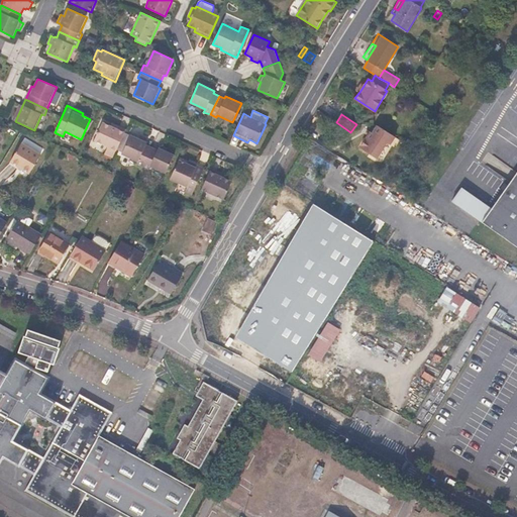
[(113,158),(125,131),(103,121),(94,140),(108,147),(104,153),(113,158)]
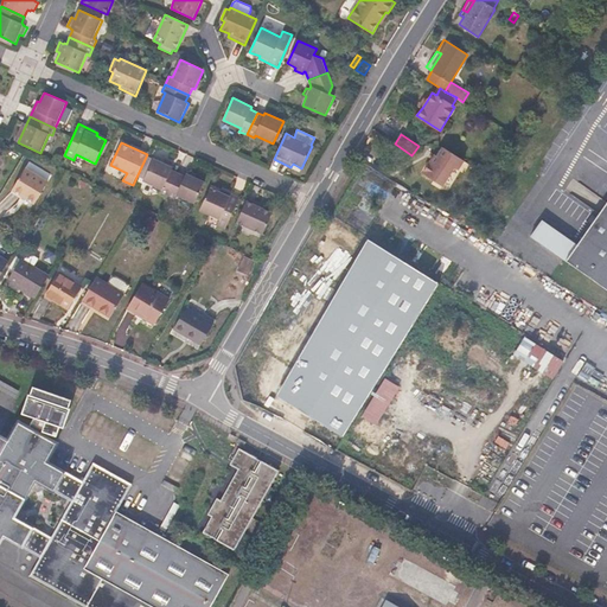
[(436,147),(421,180),(442,190),(452,170),(458,173),(464,159),(436,147)]
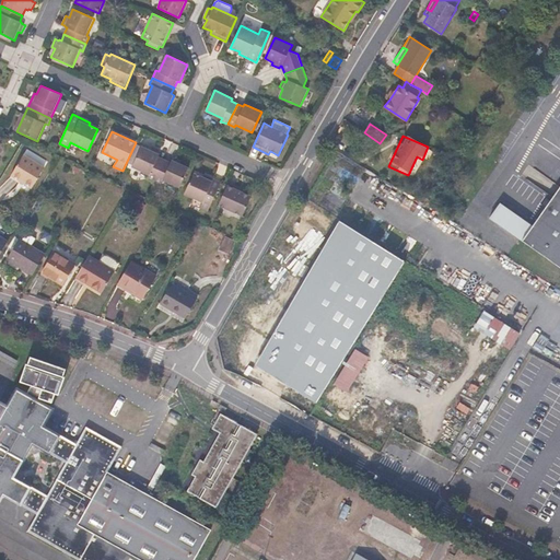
[(154,181),(164,159),(159,156),(159,155),(141,147),(132,167),(149,175),(148,177),(154,181)]
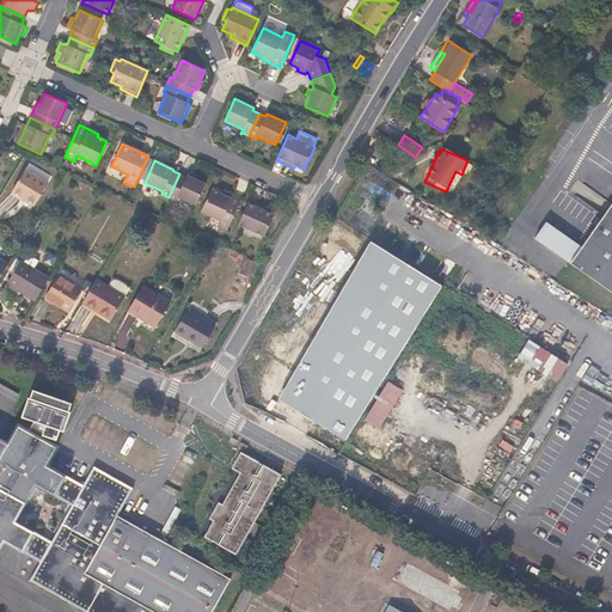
[(12,196),(37,208),(53,175),(26,163),(12,196)]
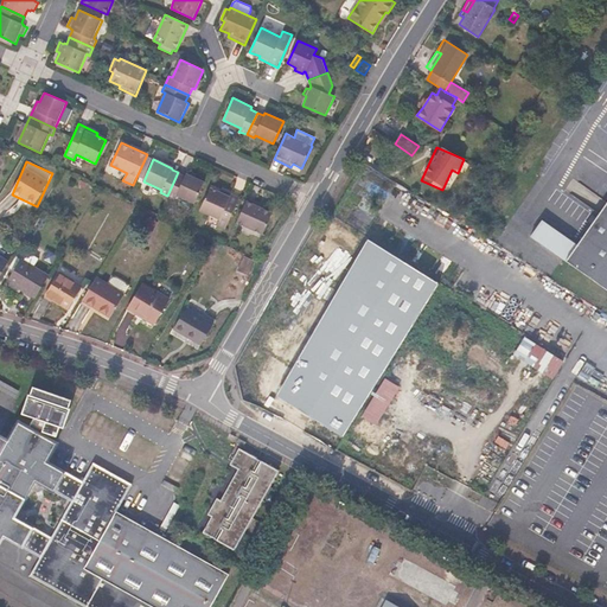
[(195,204),(205,181),(186,173),(185,176),(178,172),(167,196),(176,199),(177,196),(195,204)]
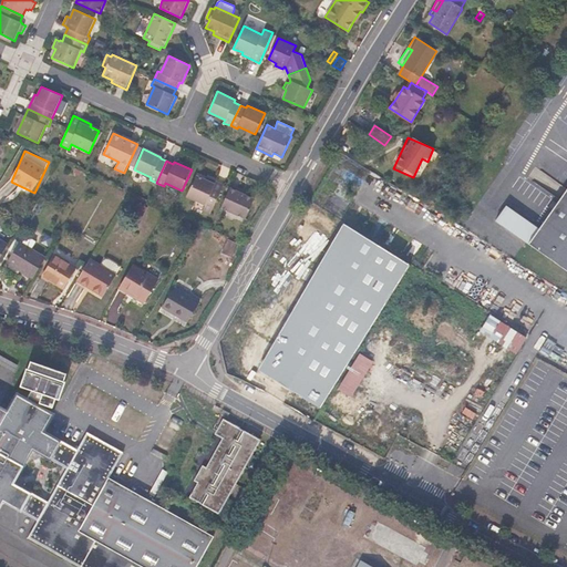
[(210,214),(224,184),(214,179),(213,183),(196,175),(186,197),(204,205),(202,210),(210,214)]
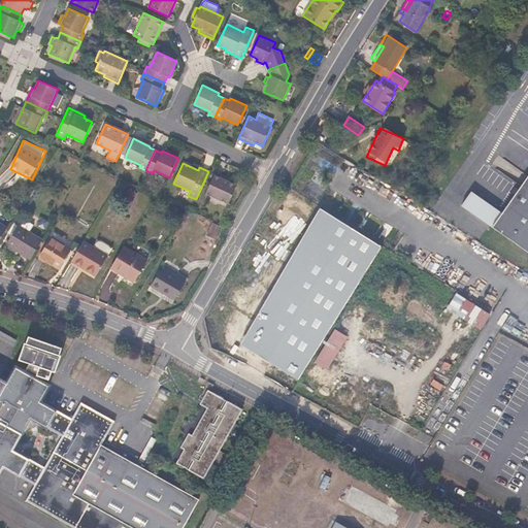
[(228,204),(237,185),(215,174),(205,194),(228,204)]
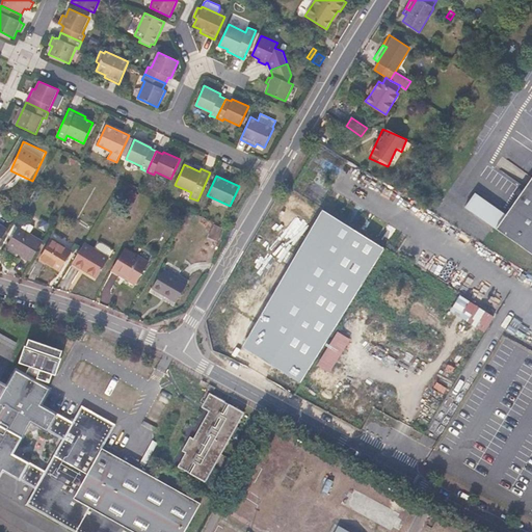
[(531,254),(531,177),(506,214),(496,229),(531,254)]
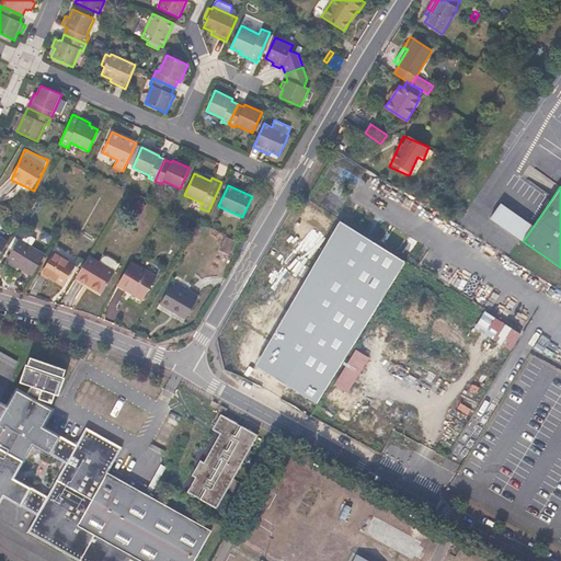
[(534,226),(501,203),(490,218),(523,241),(534,226)]
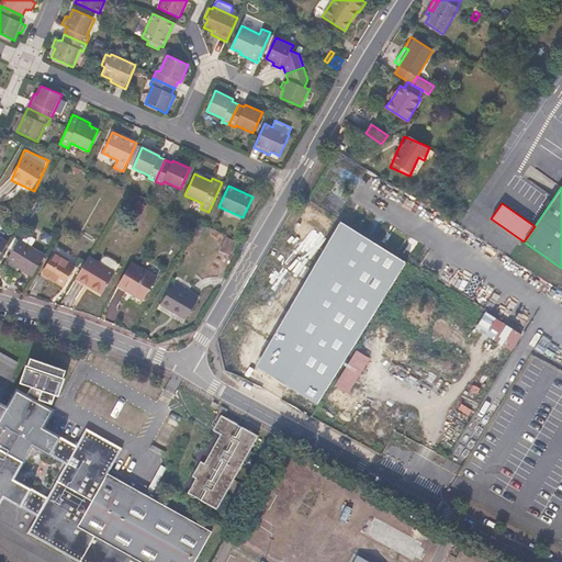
[(404,263),(340,225),(254,369),(317,407),(404,263)]
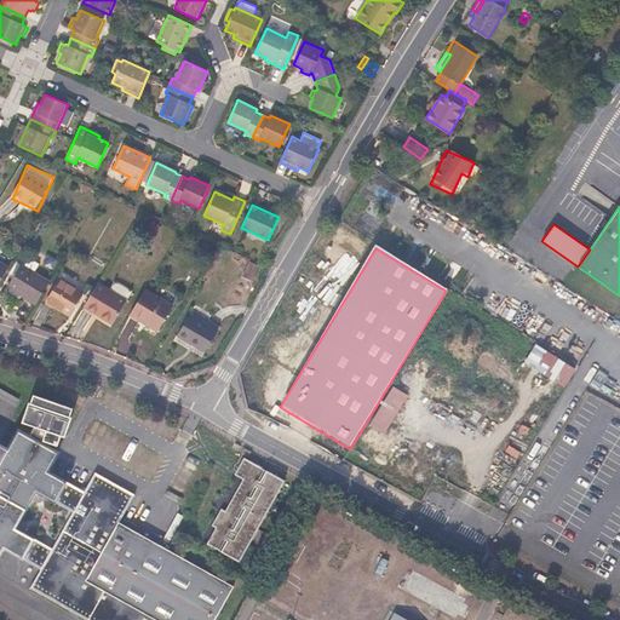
[(253,281),(260,267),(250,263),(244,276),(253,281)]
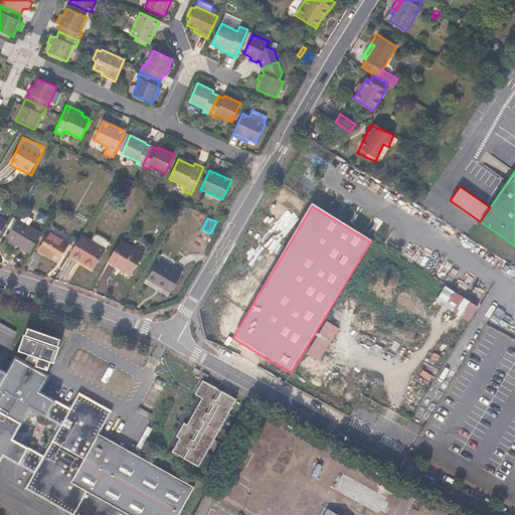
[(30,252),(41,234),(18,219),(6,238),(30,252)]
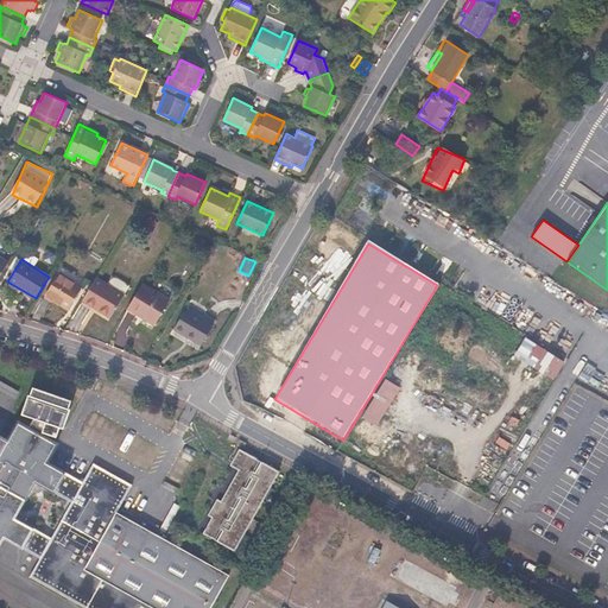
[(68,310),(82,286),(59,272),(45,296),(68,310)]
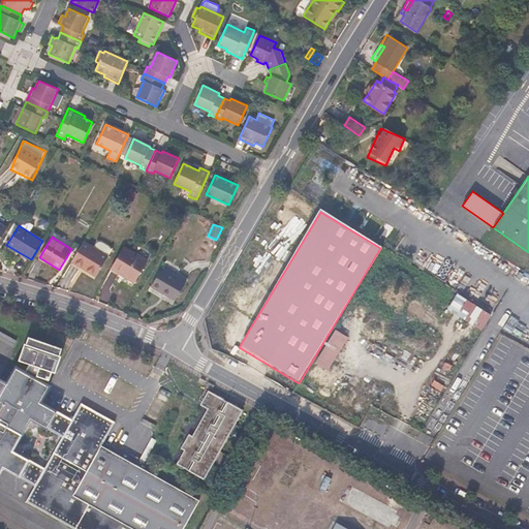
[(97,276),(109,256),(94,248),(84,242),(72,261),(97,276)]
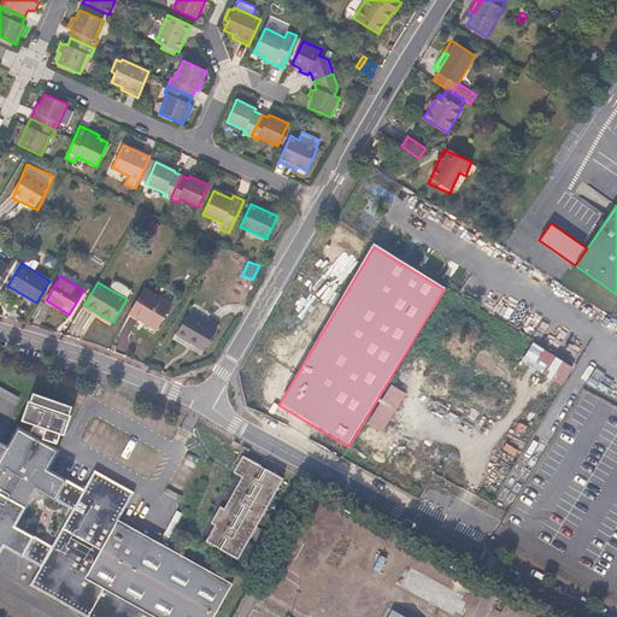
[(128,288),(119,282),(116,282),(112,285),(110,289),(127,299),(129,294),(129,291),(128,288)]
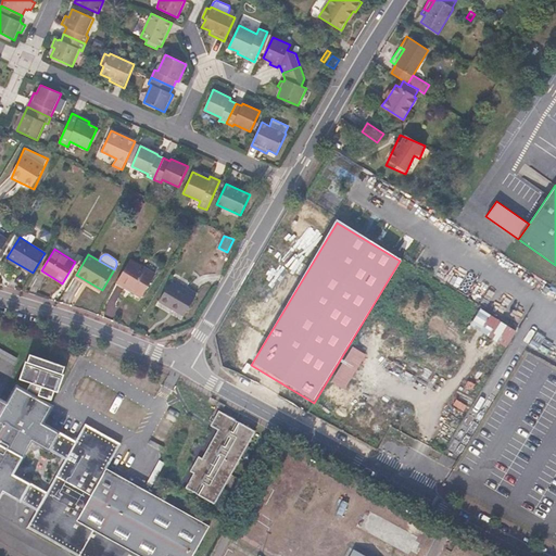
[(141,298),(155,275),(130,260),(117,282),(141,298)]
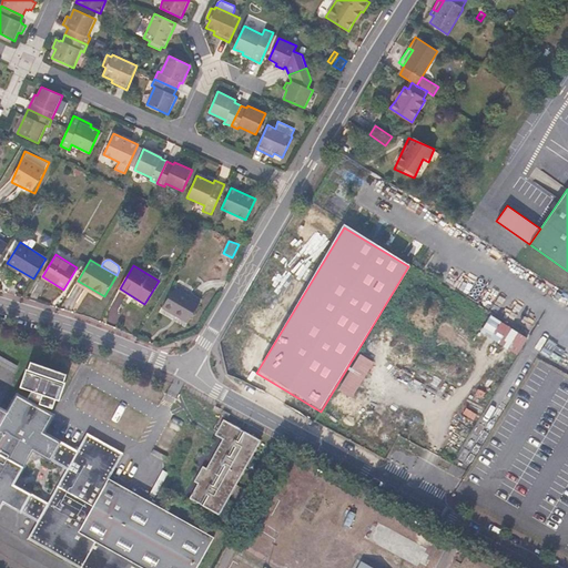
[(189,323),(200,303),(174,287),(162,307),(189,323)]
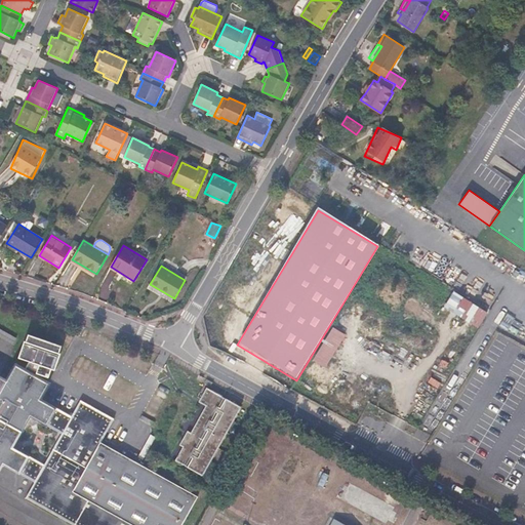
[(523,292),(524,289),(524,278),(524,279),(521,276),(515,285),(519,288),(518,289),(523,292)]
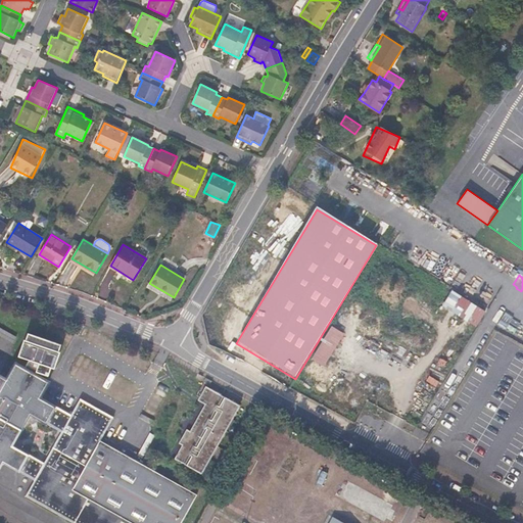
[(461,319),(475,327),(484,312),(471,303),(461,319)]
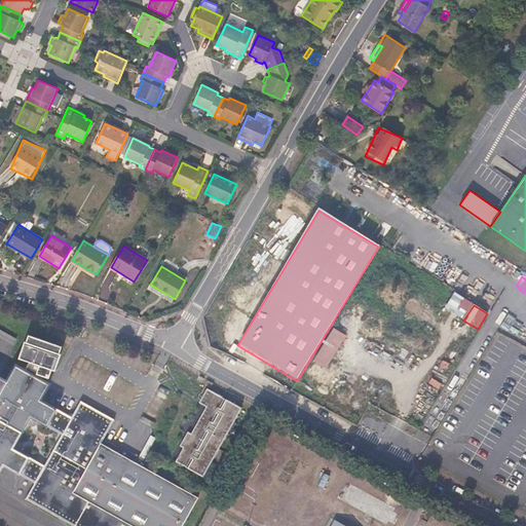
[(0,336),(14,345),(19,339),(0,328),(0,336)]
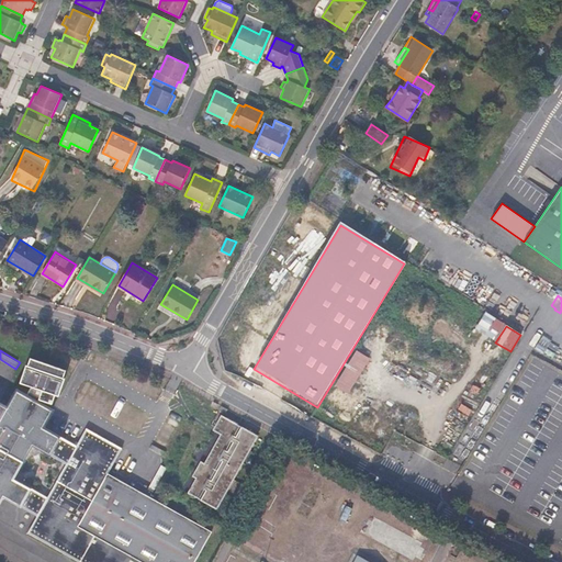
[(67,463),(48,496),(38,515),(29,531),(83,561),(194,561),(213,530),(149,494),(110,471),(124,447),(88,426),(78,444),(45,425),(55,408),(45,403),(47,400),(54,402),(57,393),(60,395),(67,378),(66,377),(68,370),(34,357),(32,364),(31,363),(24,381),(34,385),(30,394),(20,389),(10,406),(0,400),(0,494),(4,497),(6,496),(15,478),(34,445),(67,463)]
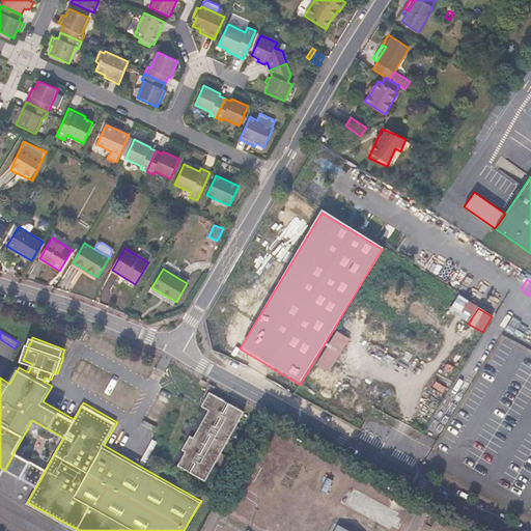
[(205,419),(210,421),(202,432),(199,430),(195,438),(191,436),(187,444),(190,446),(186,451),(190,454),(187,459),(183,457),(178,465),(204,479),(243,410),(212,392),(207,399),(218,406),(215,412),(211,410),(205,419)]
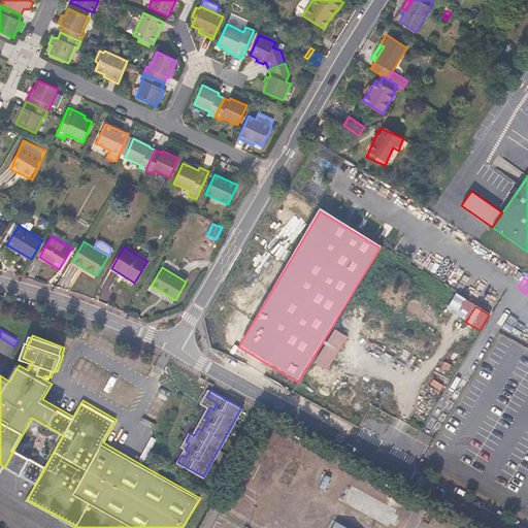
[(217,403),(206,397),(202,403),(209,407),(213,409),(217,403)]
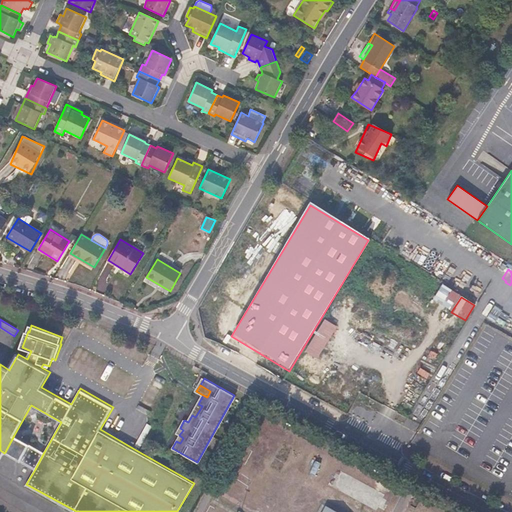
[(202,406),(198,404),(192,415),(195,417),(202,406)]
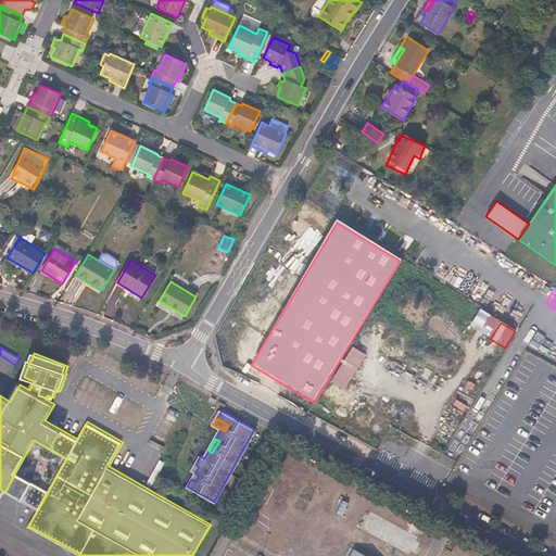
[(48,491),(15,472),(5,491),(38,509),(48,491)]
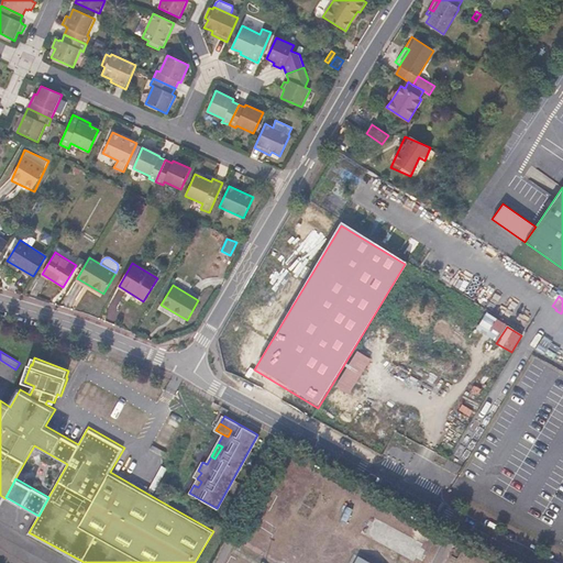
[(408,537),(404,547),(408,549),(405,553),(420,562),(428,549),(408,537)]
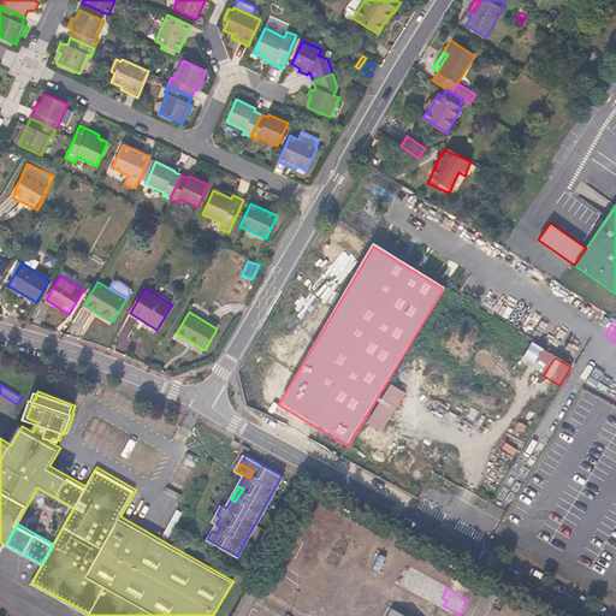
[(404,615),(388,605),(380,615),(404,615)]
